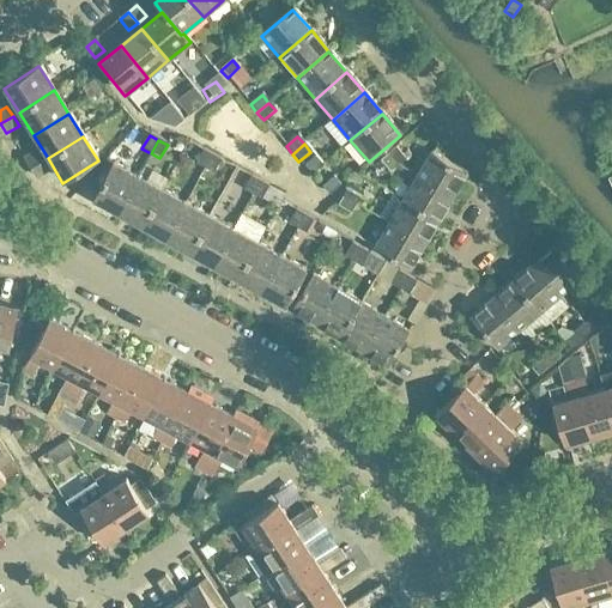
[(395,149),(387,156),(398,168),(405,160),(395,149)]
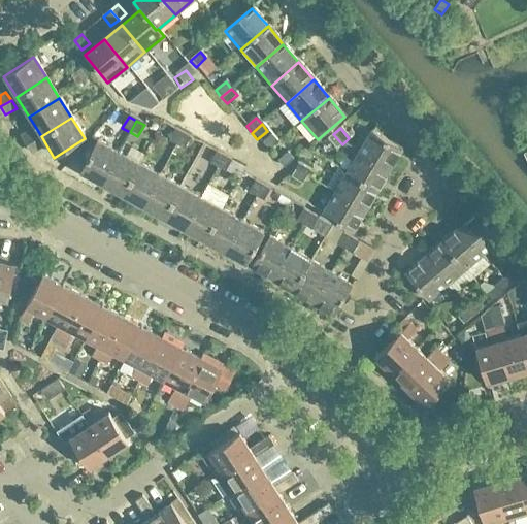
[(168,142),(176,146),(183,135),(174,131),(168,142)]
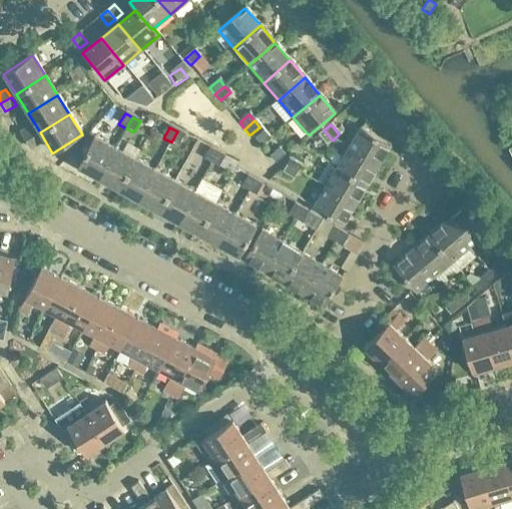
[(19,134),(24,142),(35,136),(30,128),(19,134)]
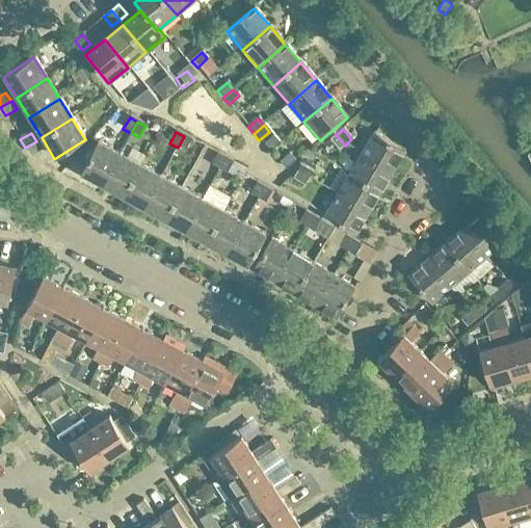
[(392,174),(404,152),(374,134),(362,155),(392,174)]
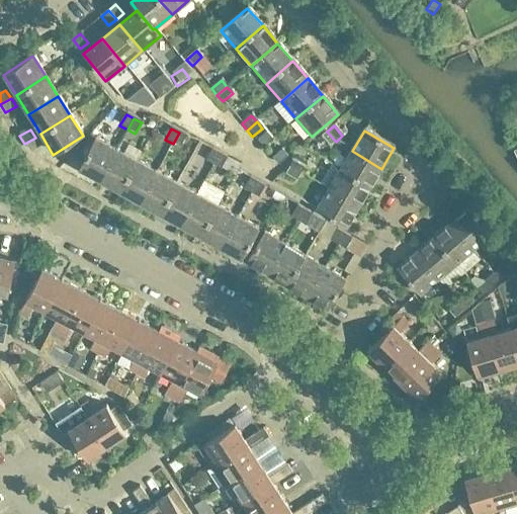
[(329,147),(336,142),(327,132),(321,137),(329,147)]
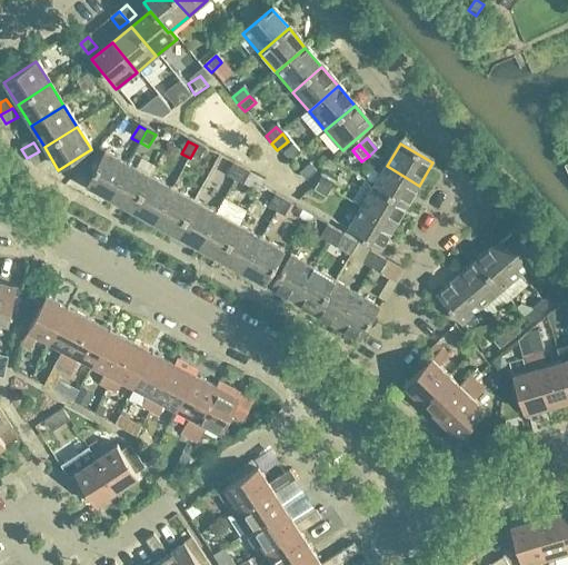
[(205,150),(197,146),(190,158),(198,162),(205,150)]
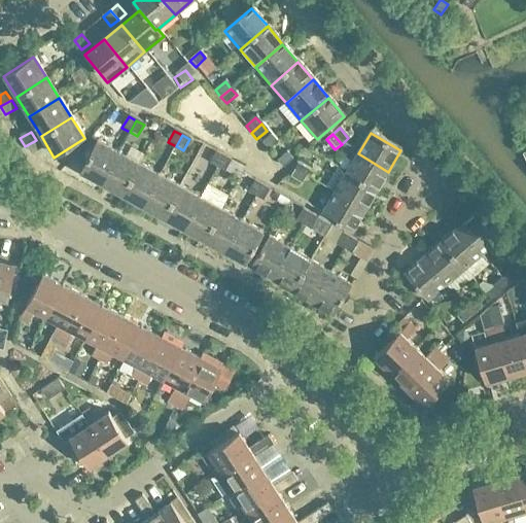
[(25,146),(31,154),(41,148),(36,140),(25,146)]
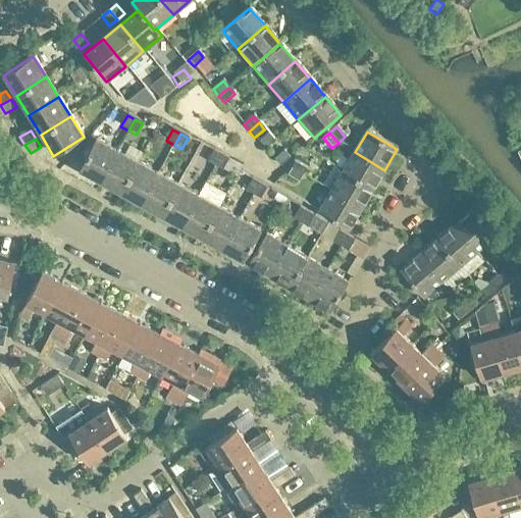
[(100,184),(116,152),(96,141),(79,171),(100,184)]
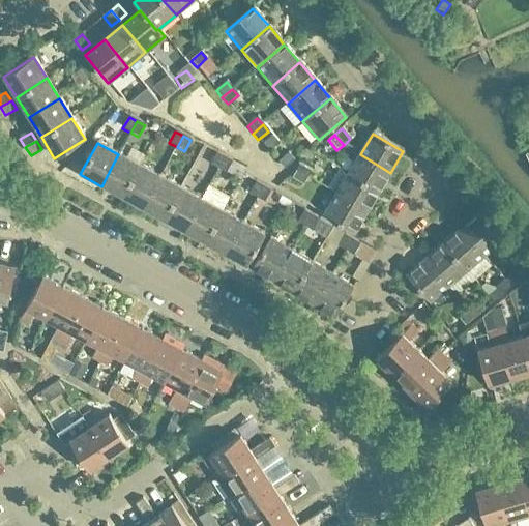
[(121,198),(139,166),(118,154),(101,186),(121,198)]
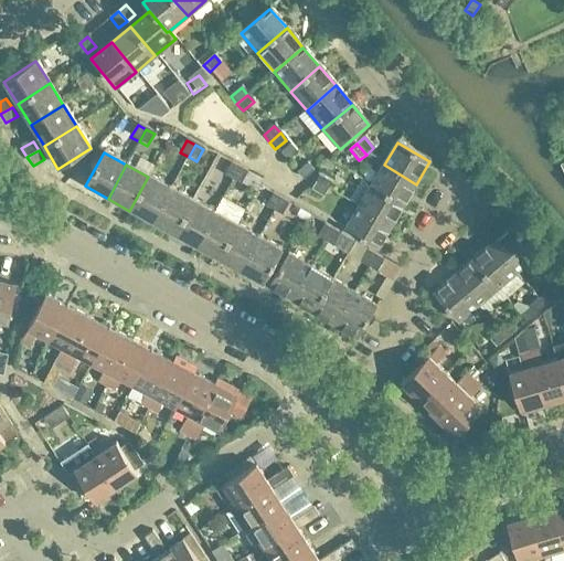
[(224,177),(232,181),(240,169),(231,165),(224,177)]
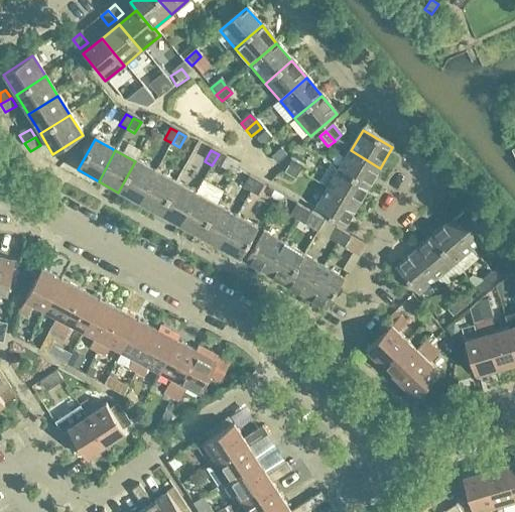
[(276,165),(286,157),(280,150),(270,158),(276,165)]
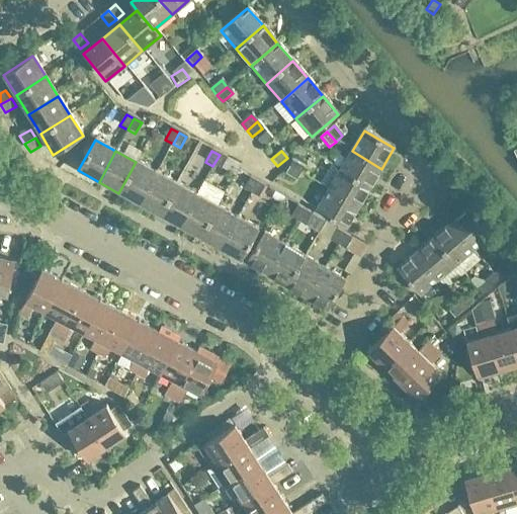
[(370,188),(381,169),(352,151),(340,170),(370,188)]
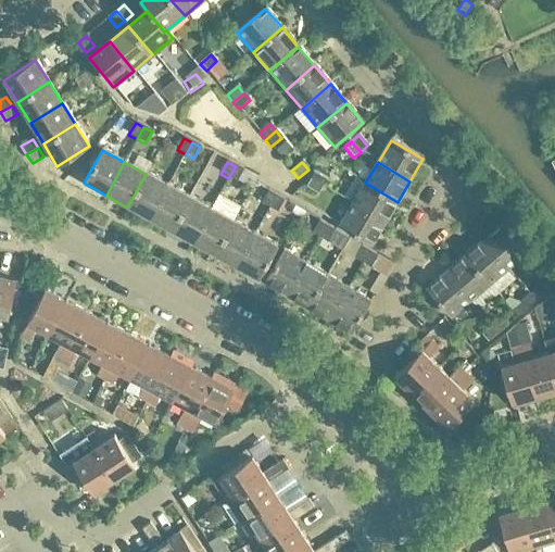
[(243,171),(236,166),(228,178),(237,183),(243,171)]
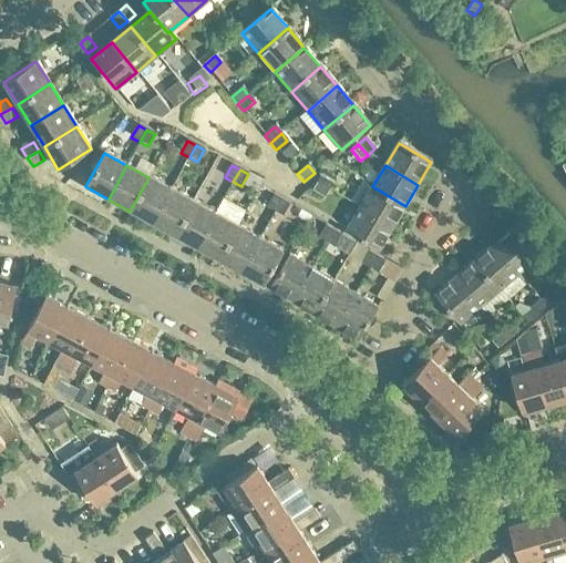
[(321,175),(317,184),(329,191),(333,183),(321,175)]
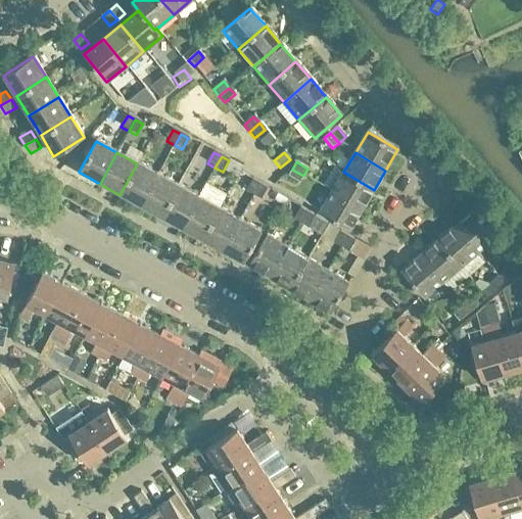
[(140,206),(157,175),(137,163),(120,195),(140,206)]
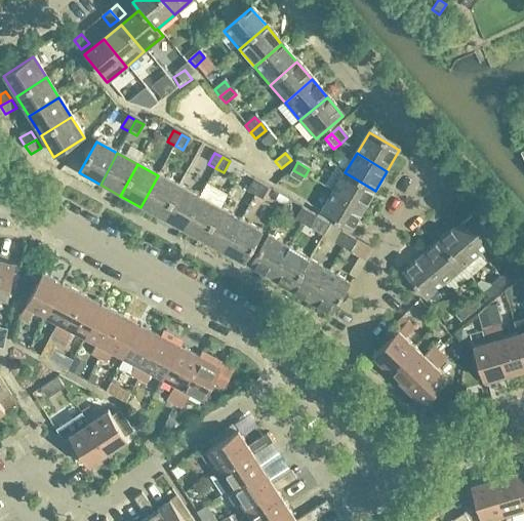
[(300,184),(305,176),(293,170),(289,177),(300,184)]
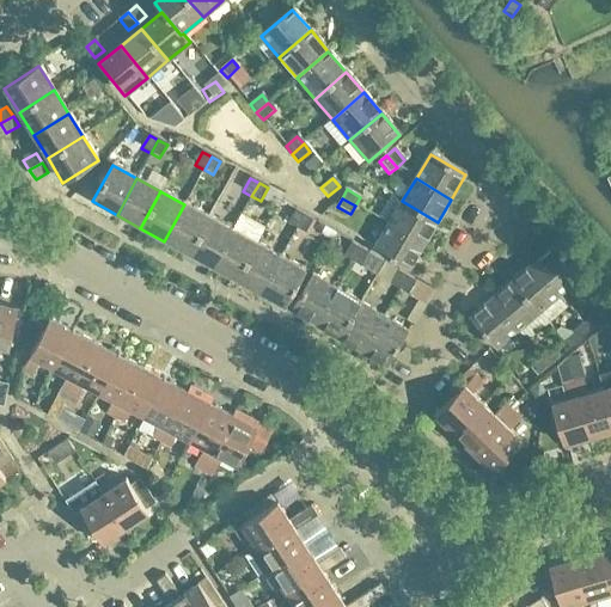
[(423,246),(438,222),(402,201),(388,225),(423,246)]
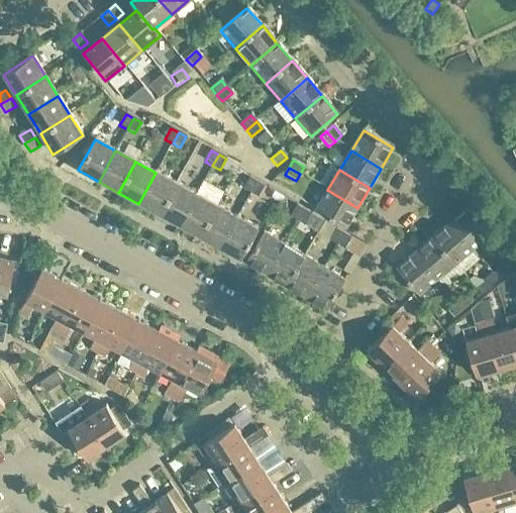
[(159,215),(176,184),(156,173),(138,204),(159,215)]
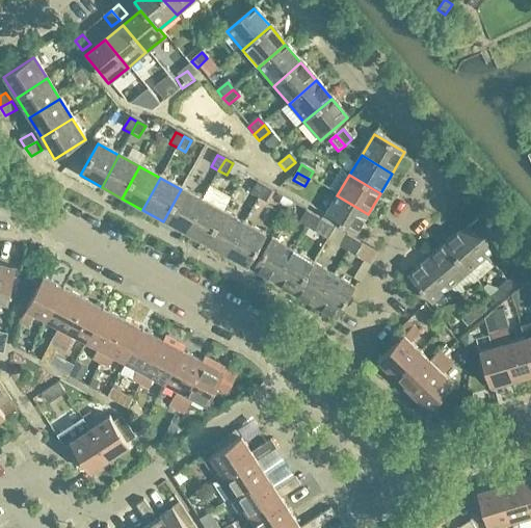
[(249,195),(258,200),(264,188),(257,184),(249,195)]
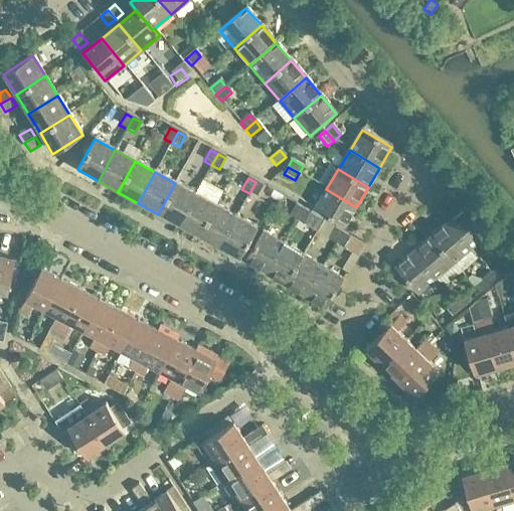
[(263,187),(255,182),(249,193),(257,198),(263,187)]
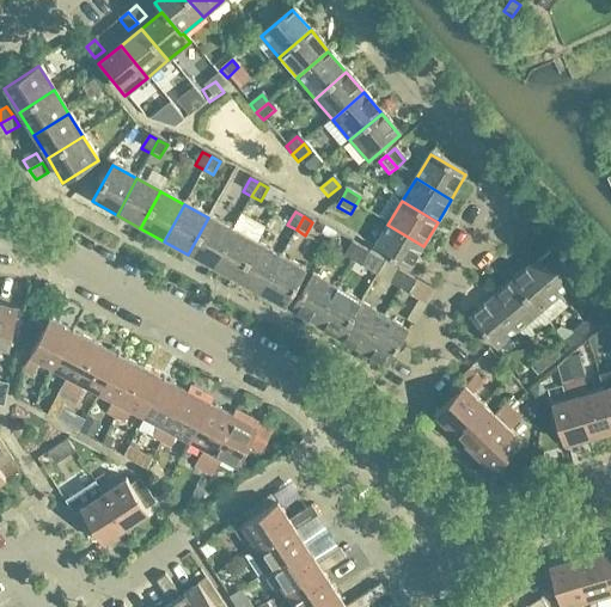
[(212,268),(232,232),(208,218),(188,255),(212,268)]
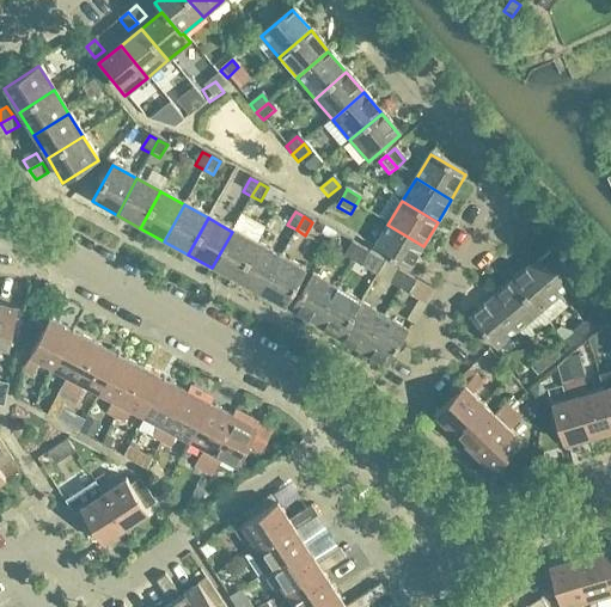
[(409,270),(423,246),(388,225),(373,249),(409,270)]
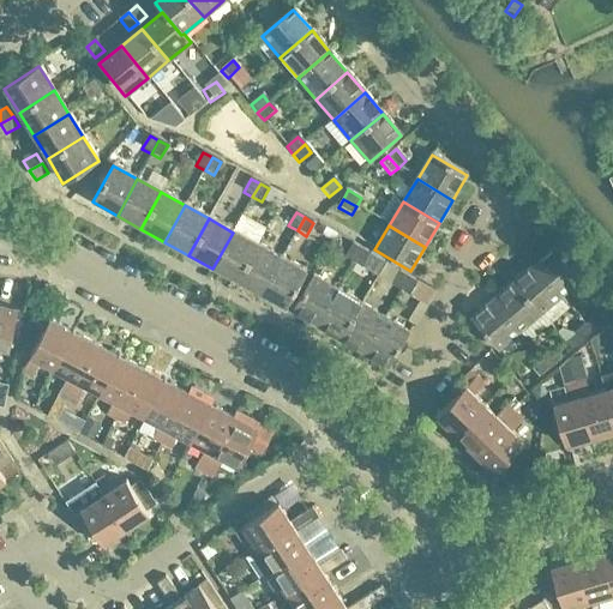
[(236,282),(257,246),(233,233),(212,269),(236,282)]
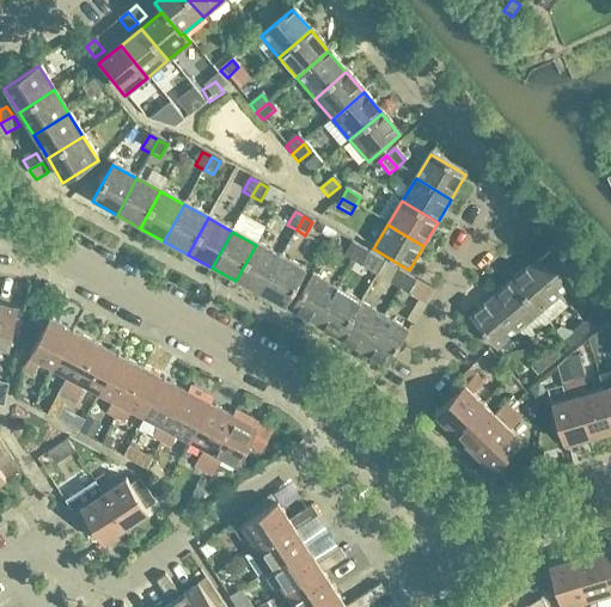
[(280,258),(257,245),(256,245),(236,281),(260,294),(280,258)]
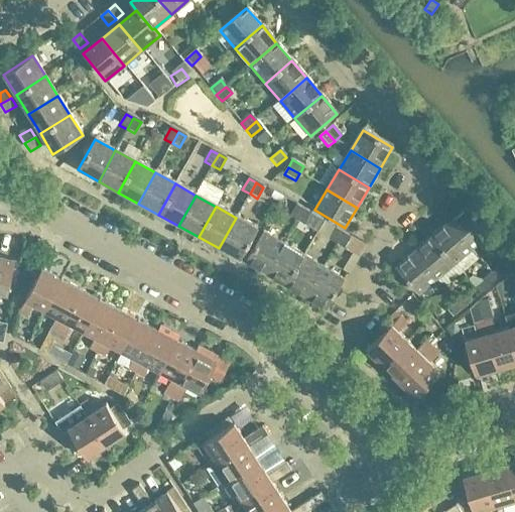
[(289,218),(296,222),(303,211),(296,207),(289,218)]
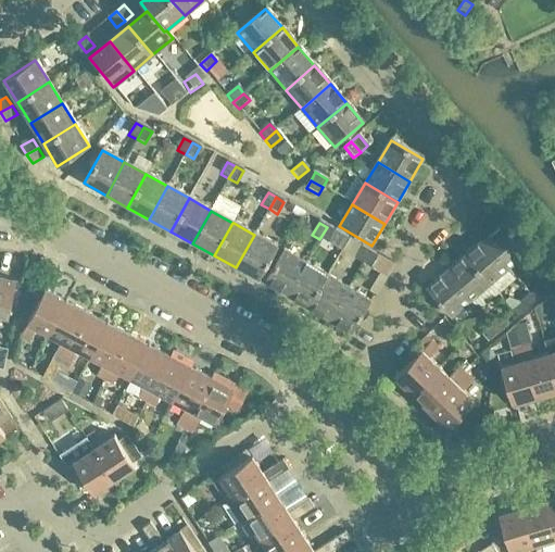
[(527,253),(503,224),(483,241),(507,270),(527,253)]
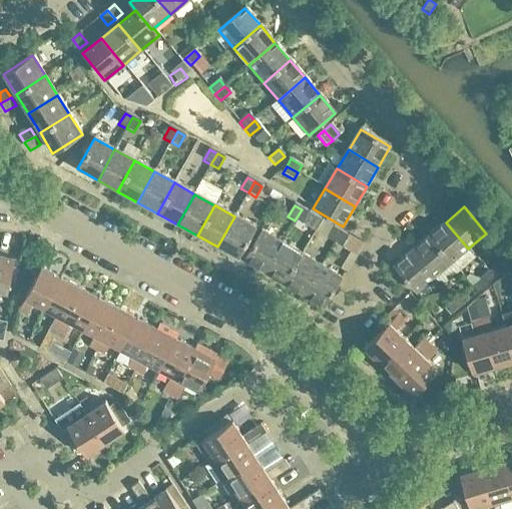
[(309,213),(302,209),(295,220),(303,224),(309,213)]
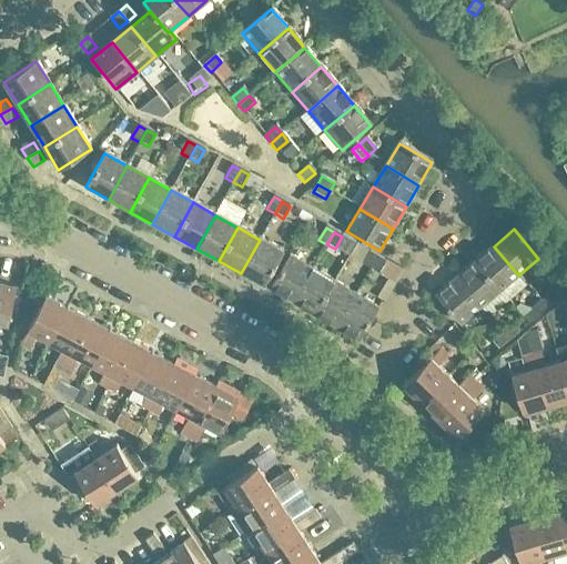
[(264,285),(283,252),(260,240),(241,273),(264,285)]
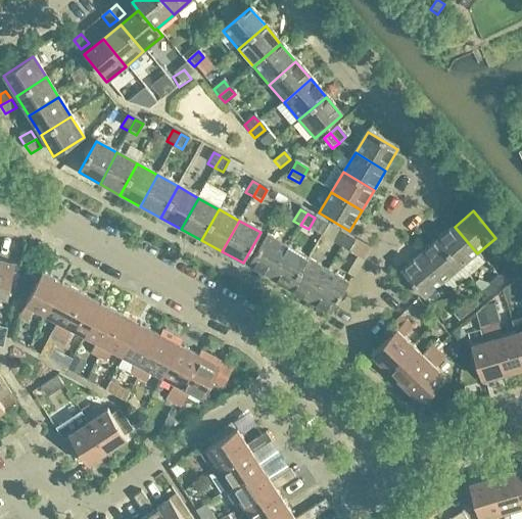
[(477,253),(455,227),(436,242),(460,269),(477,253)]
